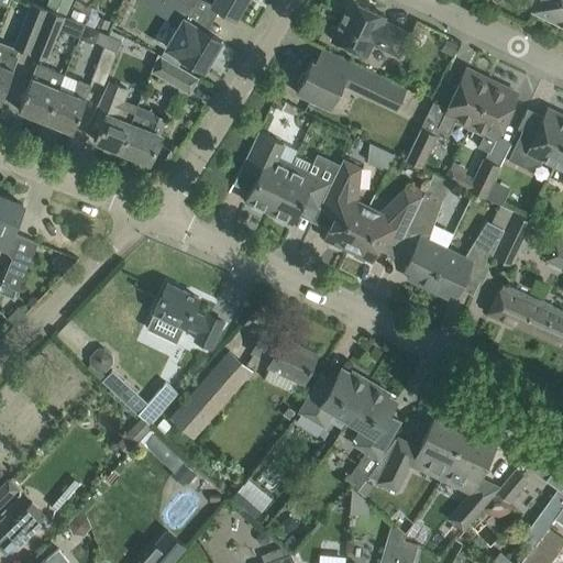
[(67,13),(73,0),(48,0),(47,4),(67,13)]
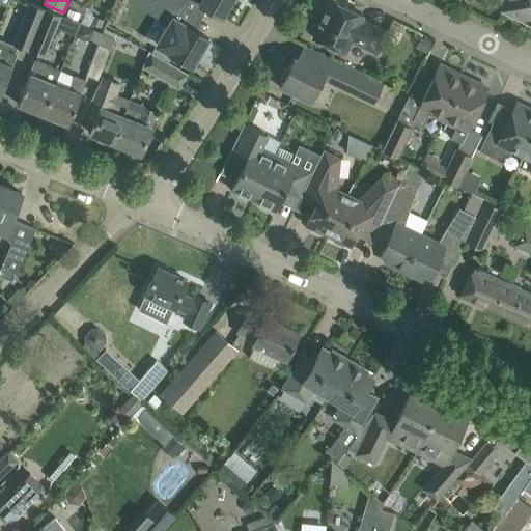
[(140,0),(149,4),(172,19),(157,45),(192,65),(200,52),(204,54),(211,43),(206,40),(208,38),(195,30),(174,18),(182,6),(170,0),(140,0)]
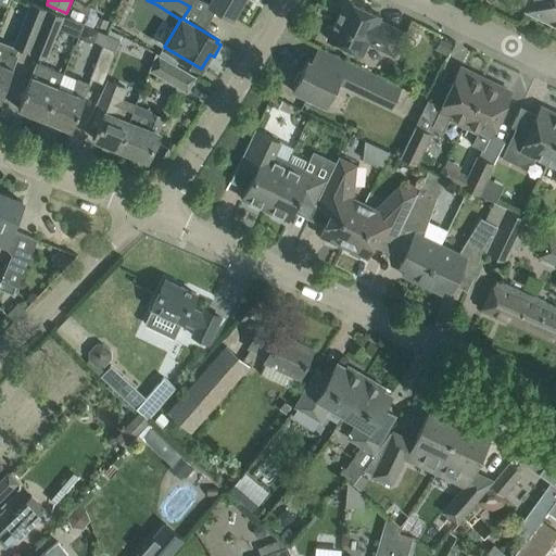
[(206,0),(210,2),(209,4),(231,17),(241,0),(206,0)]
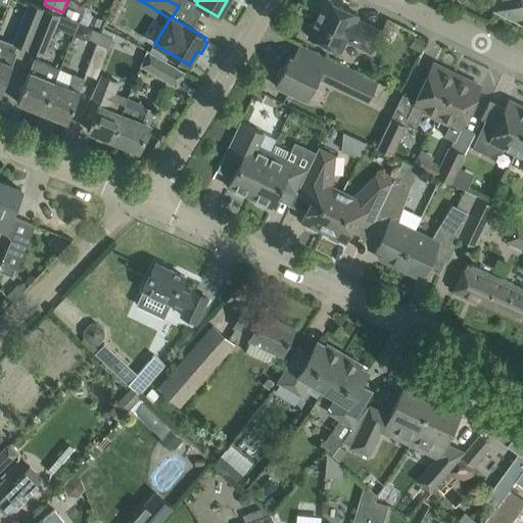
[(327,0),(324,0),(307,36),(339,51),(345,40),(371,52),(381,30),(355,17),(358,14),(327,0)]
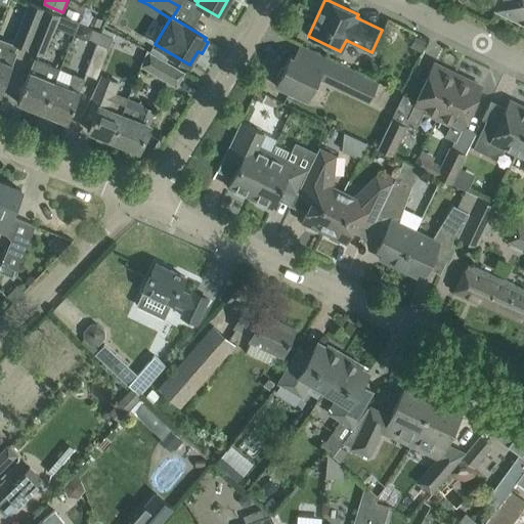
[(523,0),(499,0),(496,9),(523,22),(523,0)]
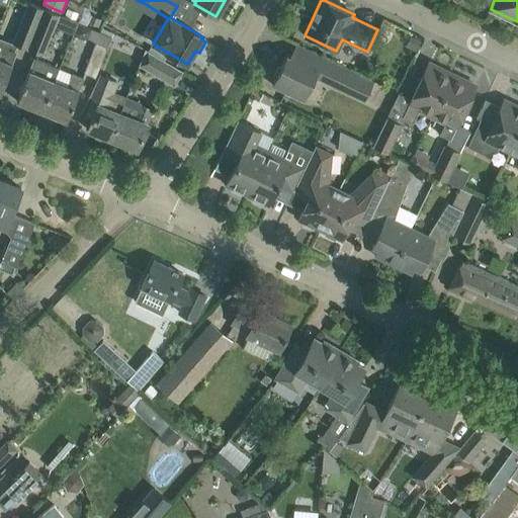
[(27,49),(42,7),(28,2),(12,42),(27,49)]
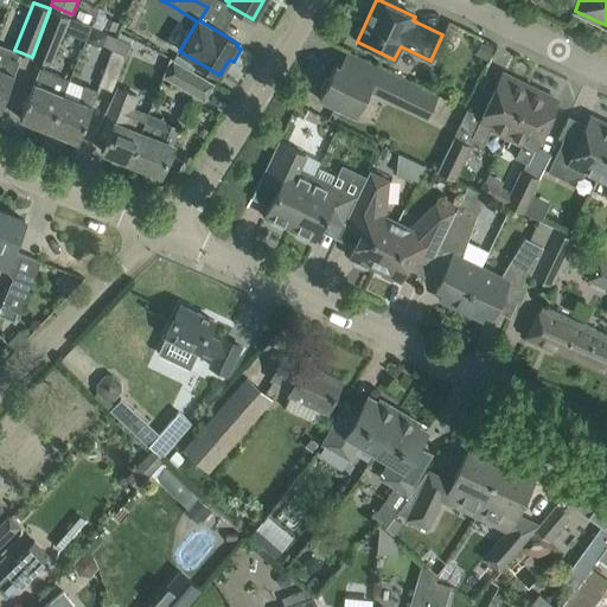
[(50,8),(32,57),(51,64),(70,17),(50,8)]
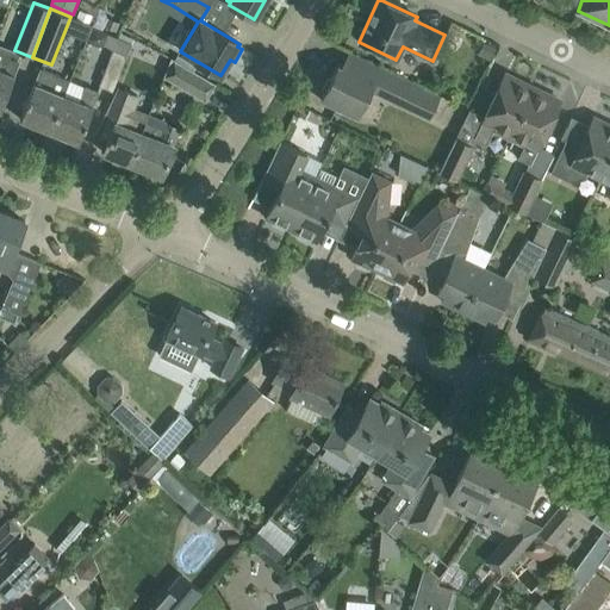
[(107,17),(103,26),(116,32),(119,23),(107,17)]
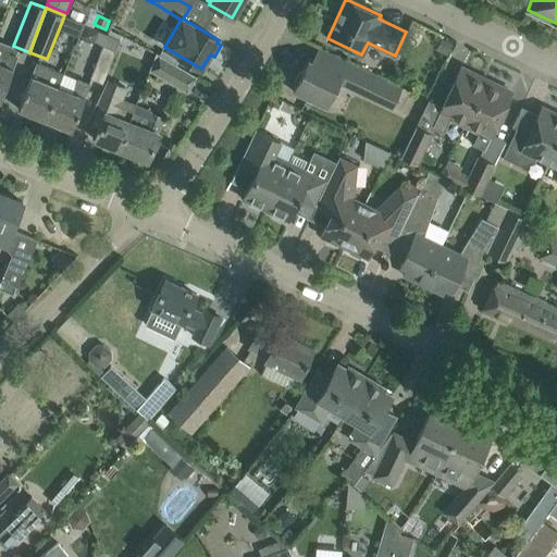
[(84,24),(79,34),(84,39),(90,42),(96,40),(100,31),(84,24)]
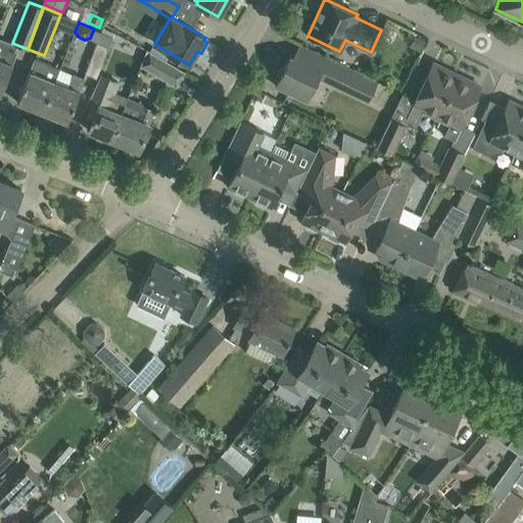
[(409,47),(420,53),(425,42),(415,36),(409,47)]
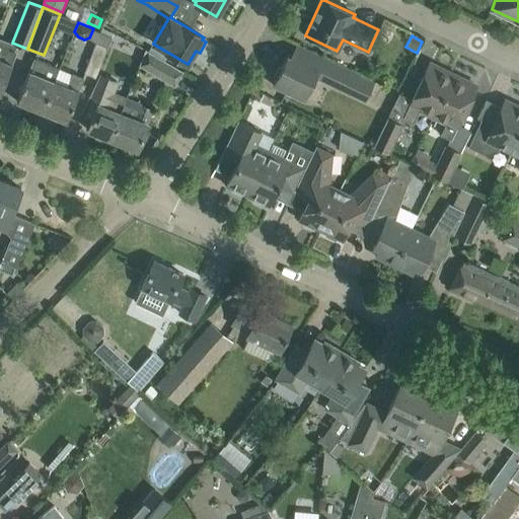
[(0,93),(12,64),(11,64),(16,51),(6,47),(8,42),(0,39),(0,93)]
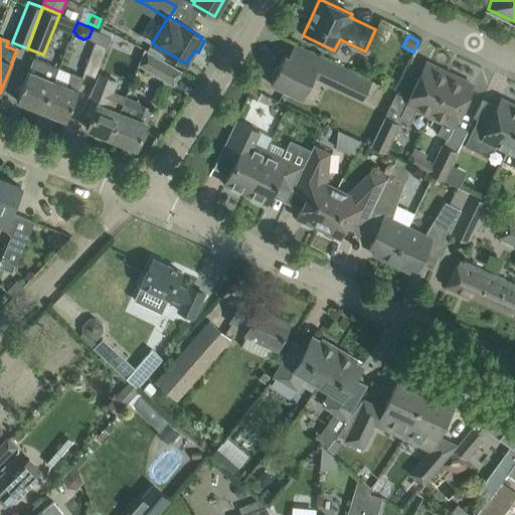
[(96,42),(82,72),(94,77),(107,47),(96,42)]
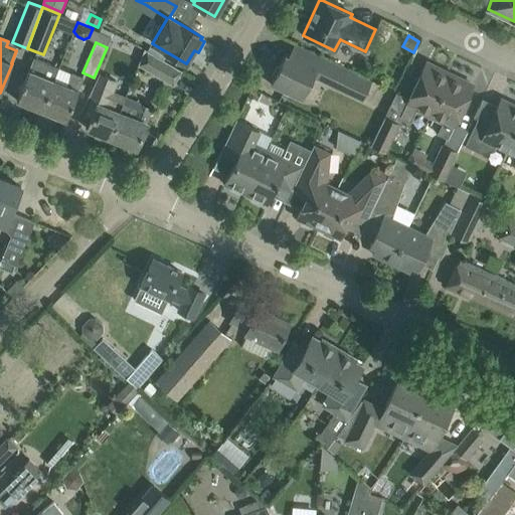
[(371,80),(349,69),(294,43),(288,56),(285,55),(271,84),(302,100),(313,76),(362,100),(371,80)]
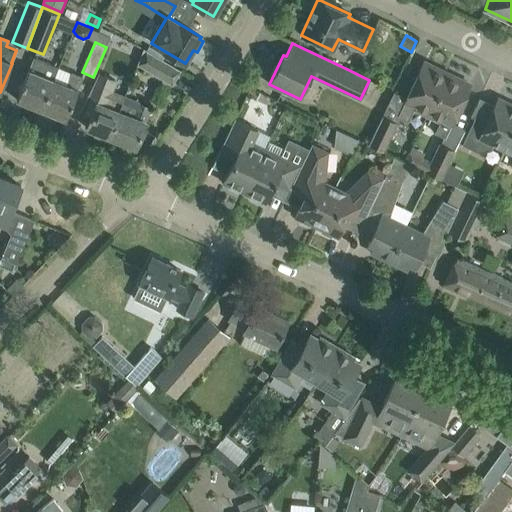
[(143,48),(136,65),(172,86),(181,70),(143,48)]
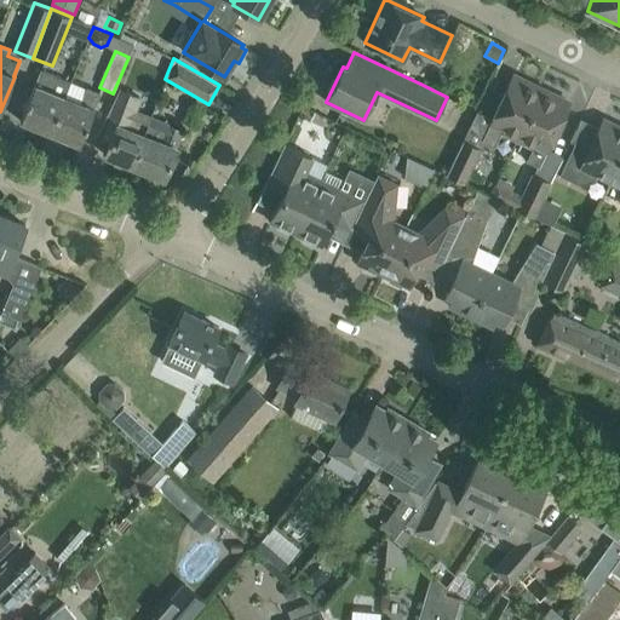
[(64,96),(64,97),(70,81),(53,75),(53,74),(41,69),(35,85),(34,85),(19,121),(50,132),(64,96)]
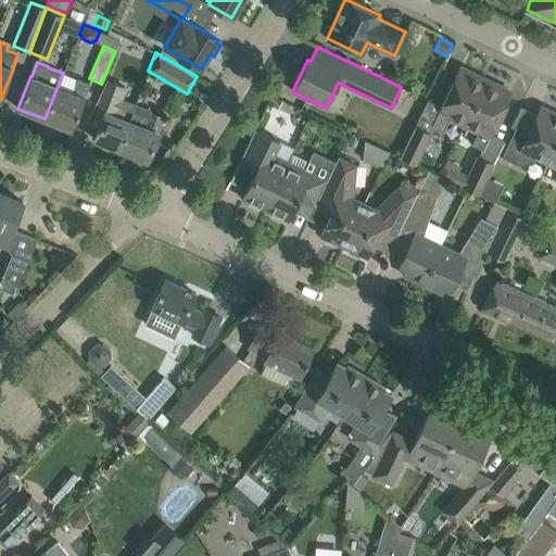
[(465,123),(483,84),(474,78),(471,74),(459,67),(432,126),(443,130),(449,119),(453,118),(453,117),(465,123)]
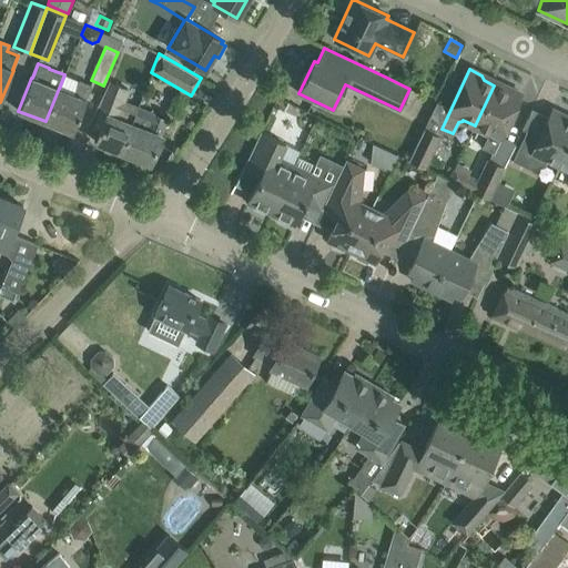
[(46,121),(73,132),(87,99),(85,99),(91,85),(79,80),(73,94),(59,89),(59,88),(46,121)]
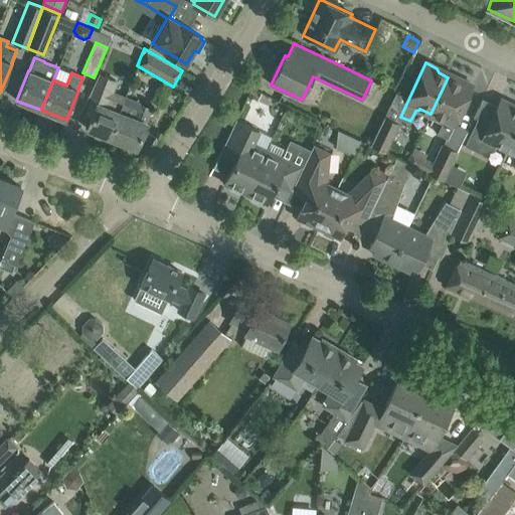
[(123,104),(125,99),(123,98),(111,93),(115,81),(99,74),(80,111),(92,116),(87,129),(97,133),(95,137),(107,141),(108,137),(109,138),(118,116),(123,104)]
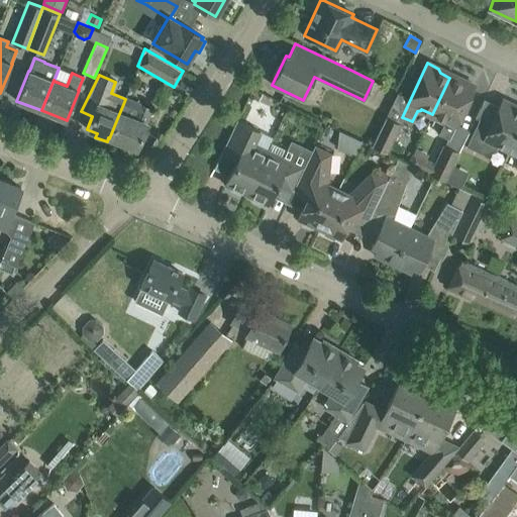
[(449,78),(432,114),(442,119),(442,120),(443,123),(438,134),(449,139),(475,86),(463,81),(458,82),(449,78)]
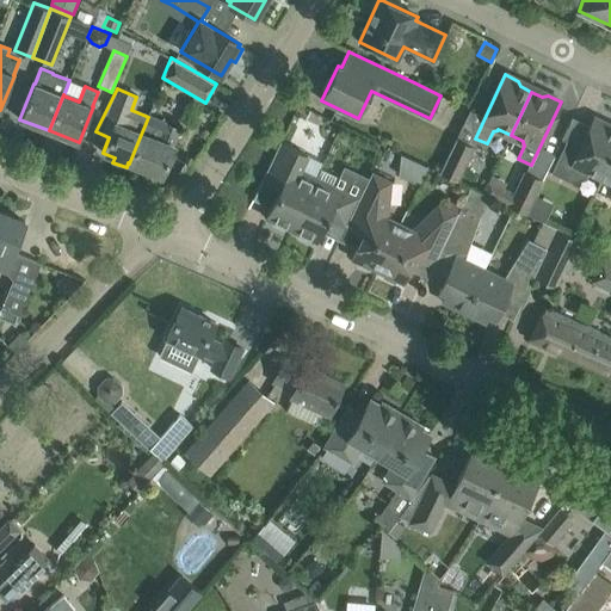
[(177,135),(179,129),(174,127),(148,117),(146,123),(140,137),(129,164),(144,170),(161,176),(172,149),(177,135)]
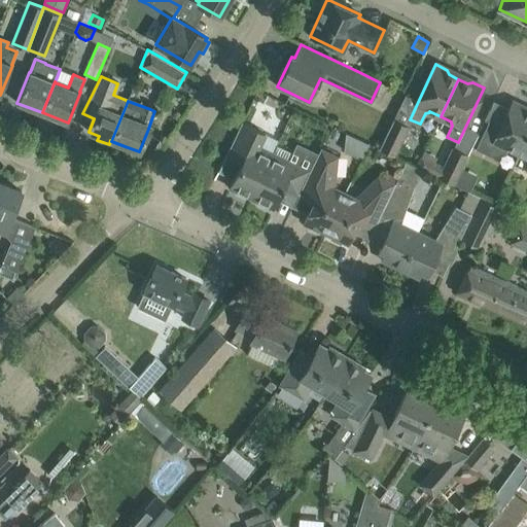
[(512,101),(500,127),(488,120),(476,148),(493,156),(504,152),(506,147),(519,153),(526,135),(526,111),(525,110),(525,107),(512,101)]
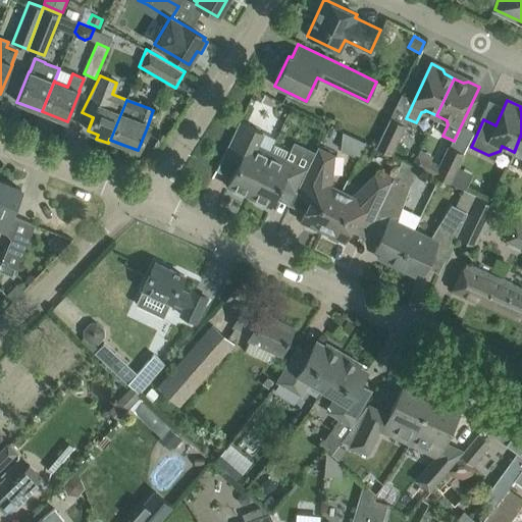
[(389,118),(375,148),(389,154),(404,125),(389,118)]
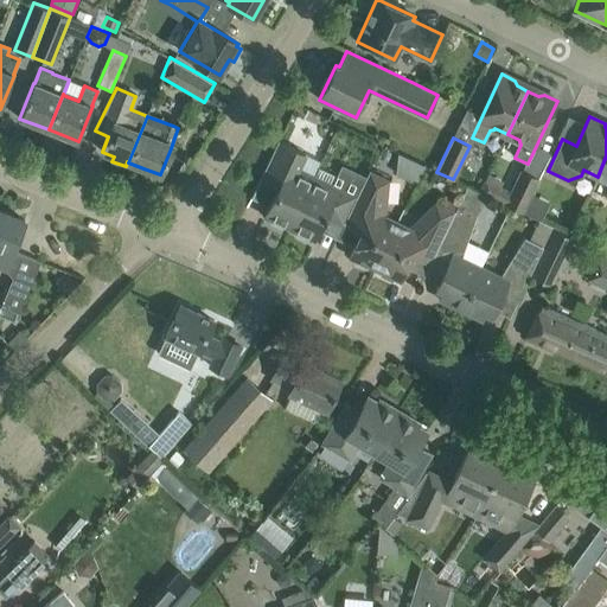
[(314,177),(313,177),(298,168),(305,154),(279,141),(259,183),(275,191),(263,216),(269,218),(270,223),(281,228),(285,227),(289,228),(314,177)]
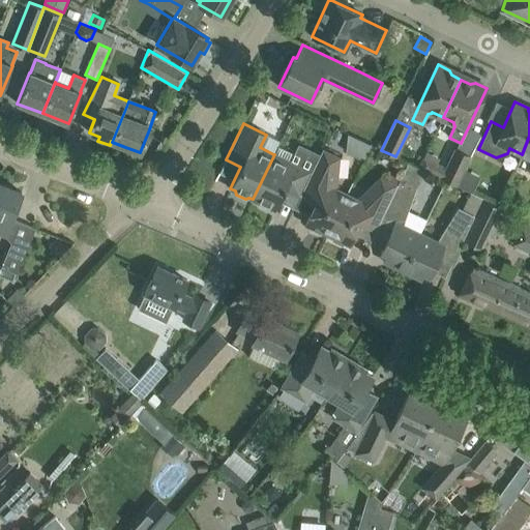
[(364,156),(369,143),(350,137),(345,150),(364,156)]
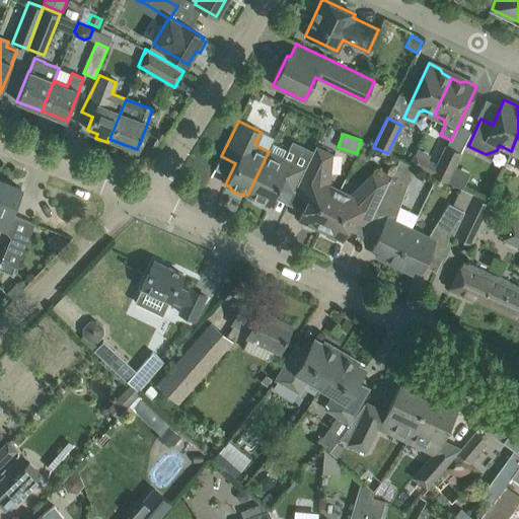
[(304,168),(284,158),(288,150),(272,142),(268,151),(269,151),(247,195),(251,197),(251,200),(262,205),(264,203),(269,206),(279,184),(294,192),(294,191),(304,168)]
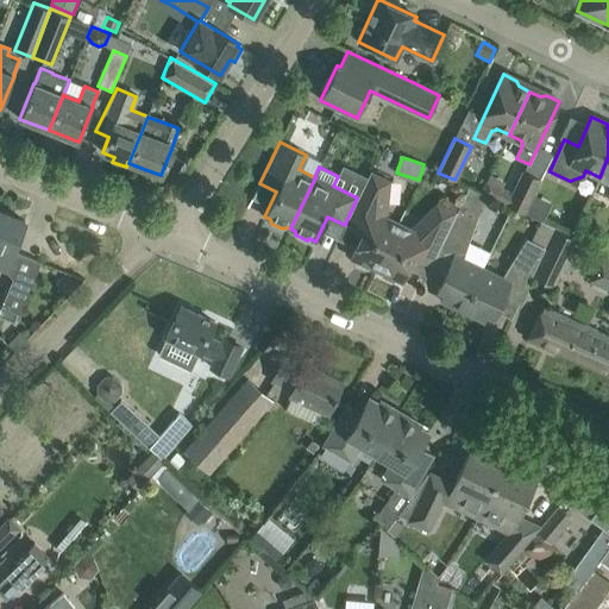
[(535,189),(540,180),(523,171),(513,193),(502,187),(487,180),(479,192),(484,194),(490,198),(507,205),(523,213),(535,189)]
